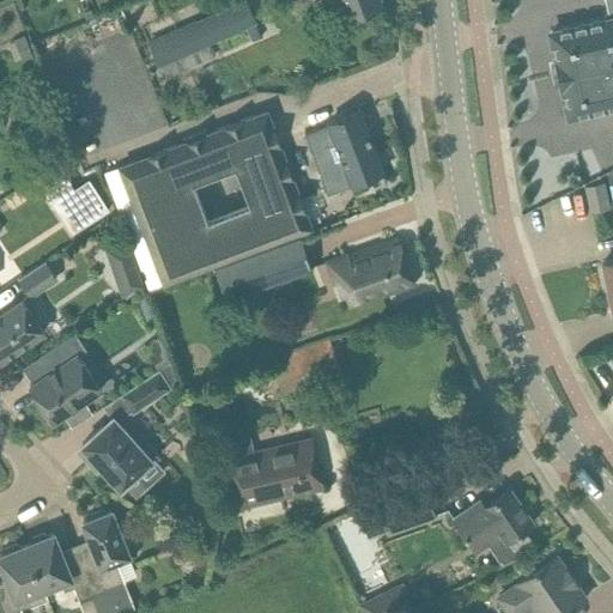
[(208,46),(235,35),(234,32),(247,26),(253,41),(263,36),(246,0),(243,0),(150,43),(161,67),(162,66),(167,78),(214,58),(208,46)]
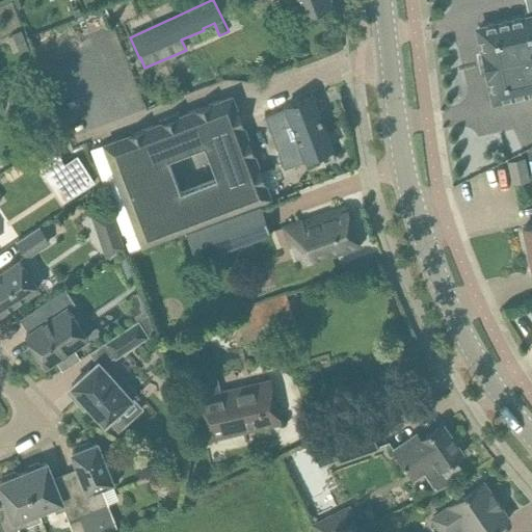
[(329,0),(294,0),(301,17),(333,5),(329,0)]
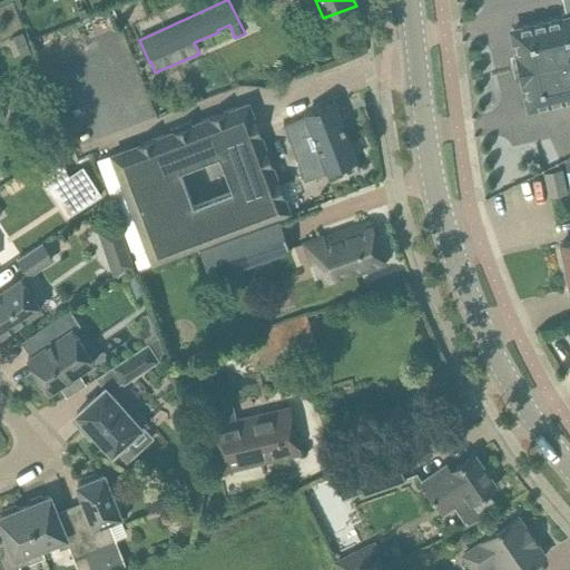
[(569,57),(569,0),(562,0),(566,11),(561,12),(562,18),(513,29),(522,68),(569,57)]
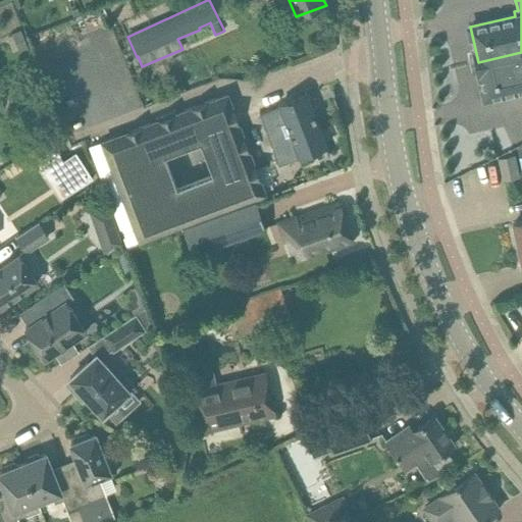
[(21,30),(12,34),(19,51),(29,47),(21,30)]
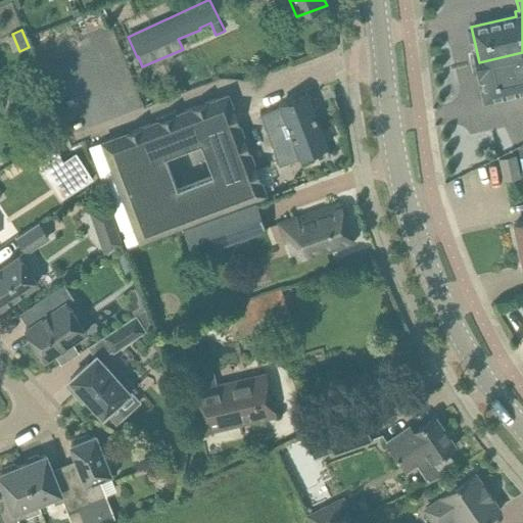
[(522,52),(479,62),(486,98),(522,90),(522,52)]
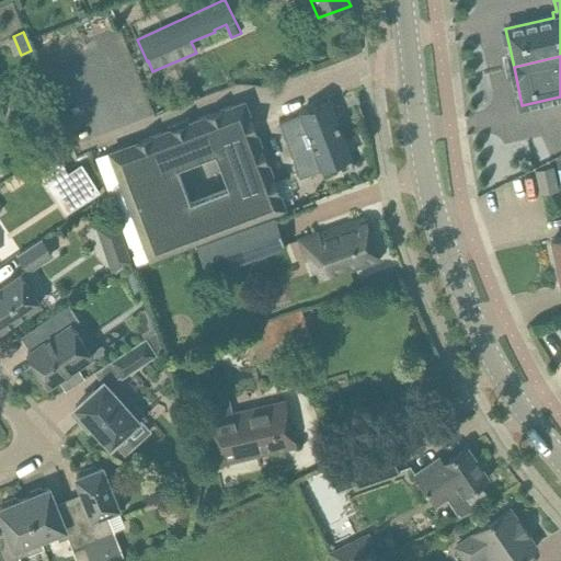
[(329,101),(309,109),(301,112),(301,113),(279,122),(300,178),(351,159),(329,101)]
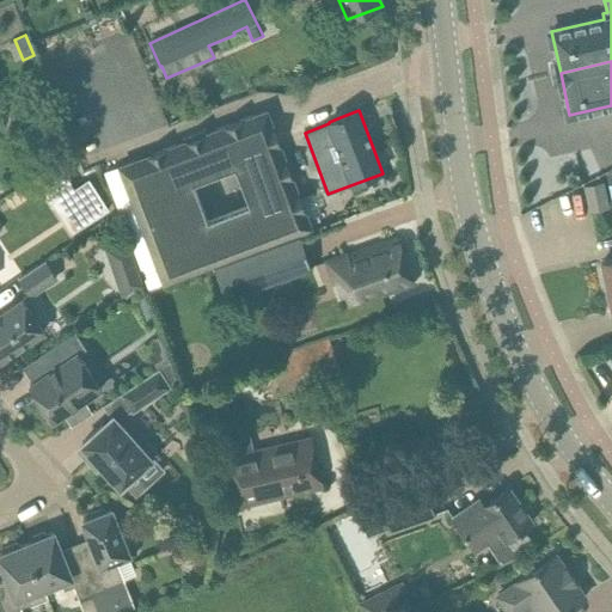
[(183,138),(185,145),(122,170),(164,282),(310,227),(295,190),(286,194),(269,147),(277,144),(267,115),(209,136),(206,128),(183,138)]
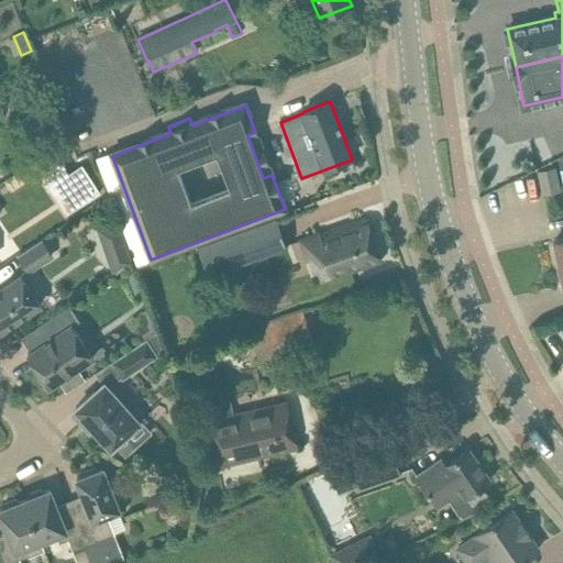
[(54,162),(37,173),(48,189),(64,178),(81,205),(101,192),(83,163),(68,172),(59,158),(54,162)]
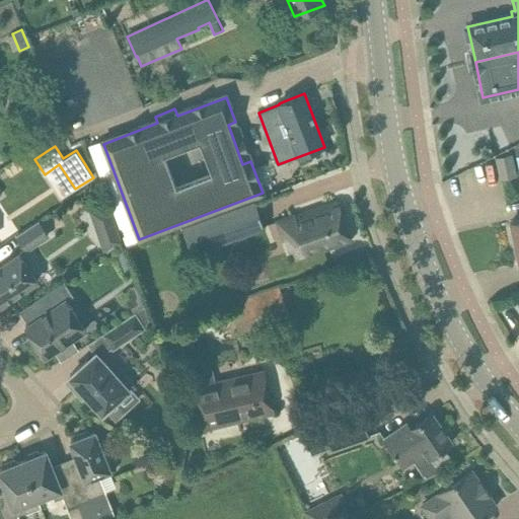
[(496,157),(501,177),(516,174),(512,153),(496,157)]
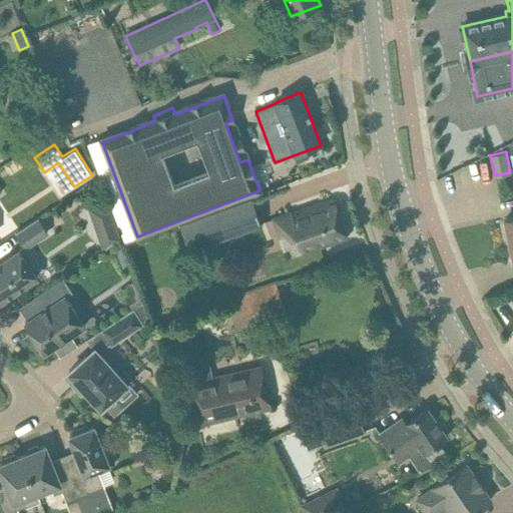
[(180,222),(190,249),(260,224),(249,197),(180,222)]
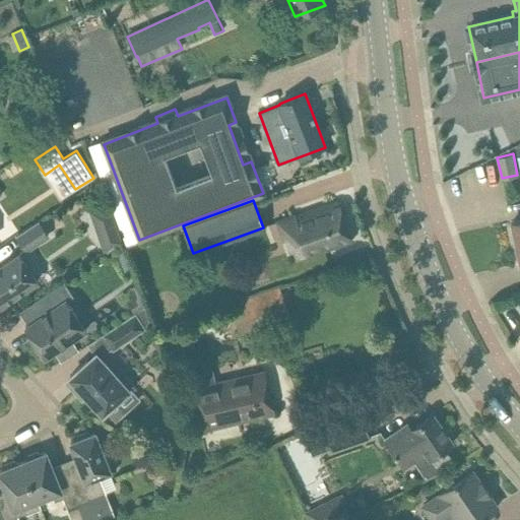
[(338,200),(277,221),(277,222),(293,217),(306,257),(352,241),(338,200)]
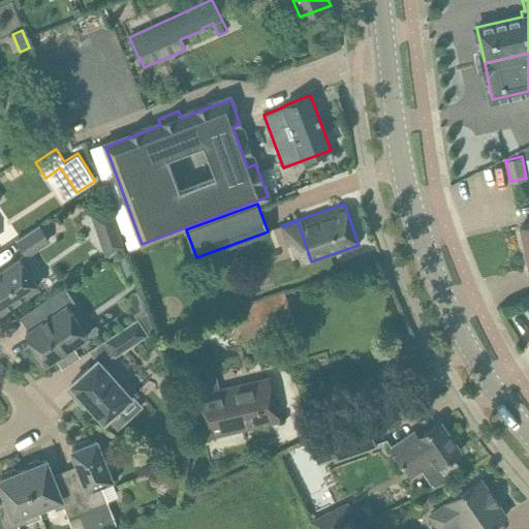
[(103,252),(124,247),(113,205),(92,210),(103,252)]
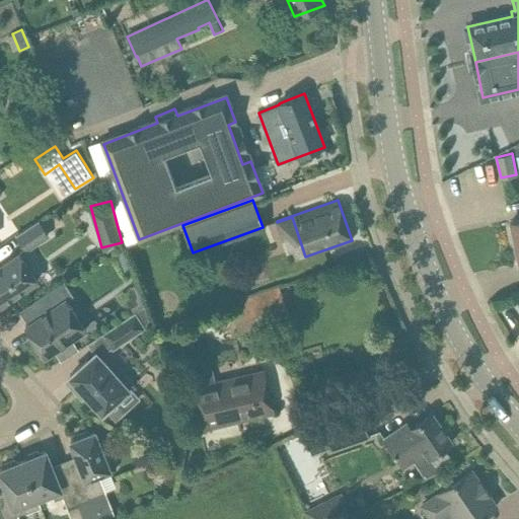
[(16,235),(25,249),(48,235),(39,220),(16,235)]
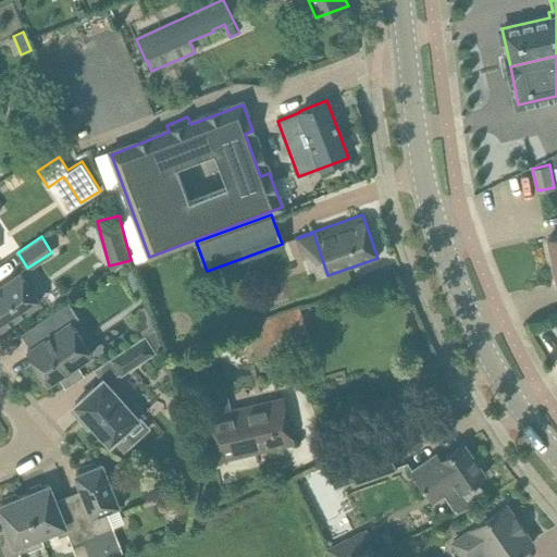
[(556,236),(547,238),(556,282),(556,236)]
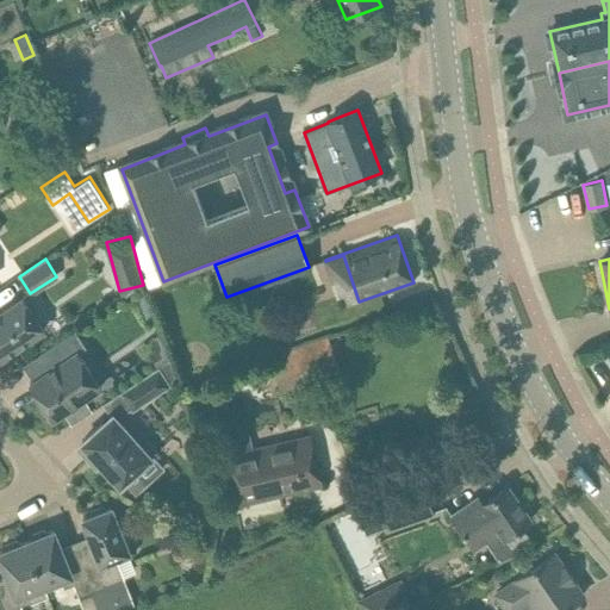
[(23,298),(0,312),(0,358),(44,329),(23,298)]
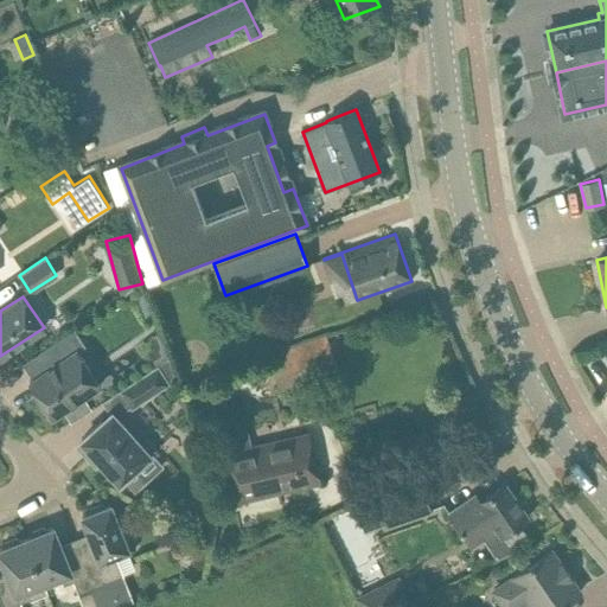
[(75,328),(58,339),(39,352),(50,369),(30,382),(53,417),(64,410),(74,403),(84,396),(101,385),(78,351),(85,346),(75,328)]
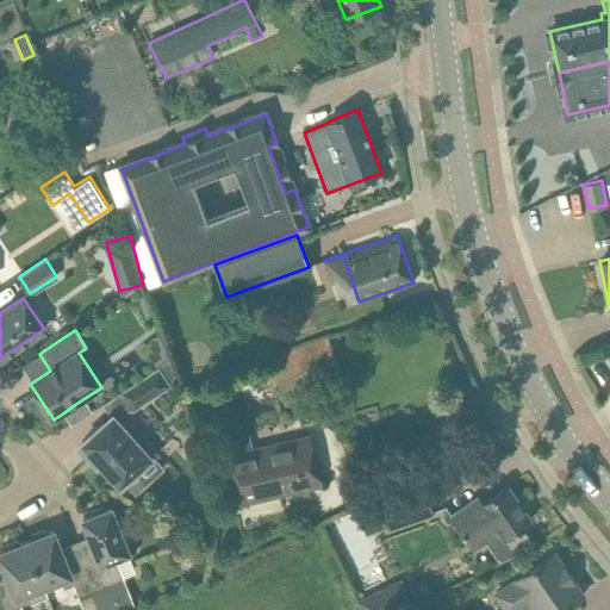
[(340,369),(329,337),(271,358),(281,390),(340,369)]
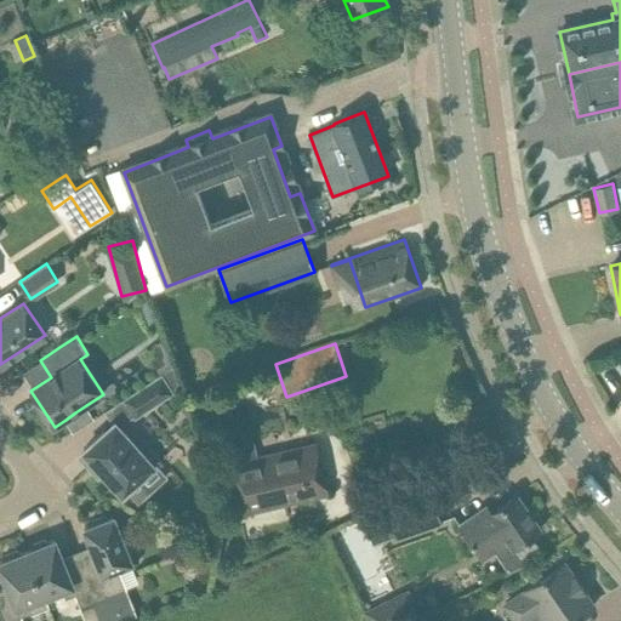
[(136,417),(174,392),(172,391),(181,386),(172,366),(124,399),(136,417)]
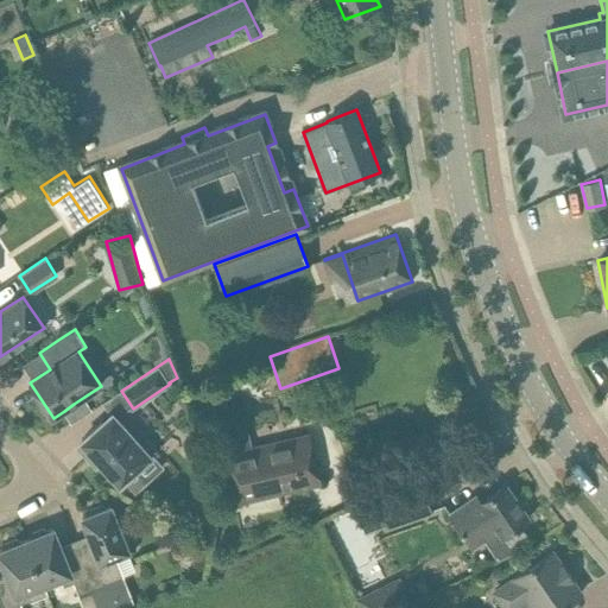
[(74,404),(64,411),(71,422),(92,409),(84,397),(74,404)]
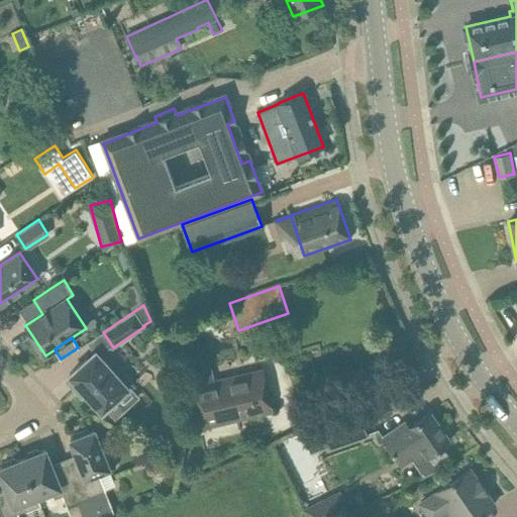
[(96,350),(85,360),(70,374),(72,376),(68,380),(76,389),(80,385),(102,410),(128,387),(123,382),(127,379),(118,368),(114,371),(96,350)]
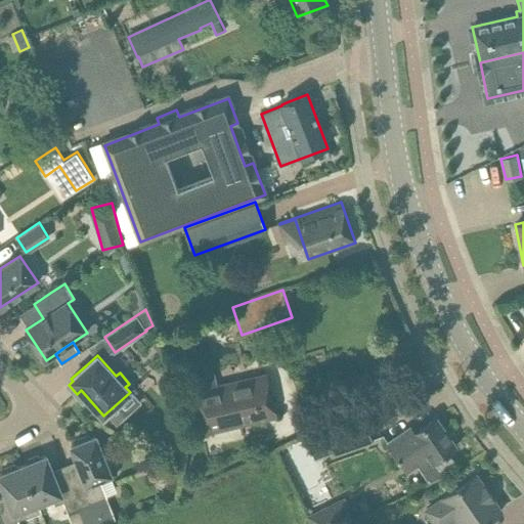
[(266,375),(247,380),(197,391),(207,432),(275,416),(266,375)]
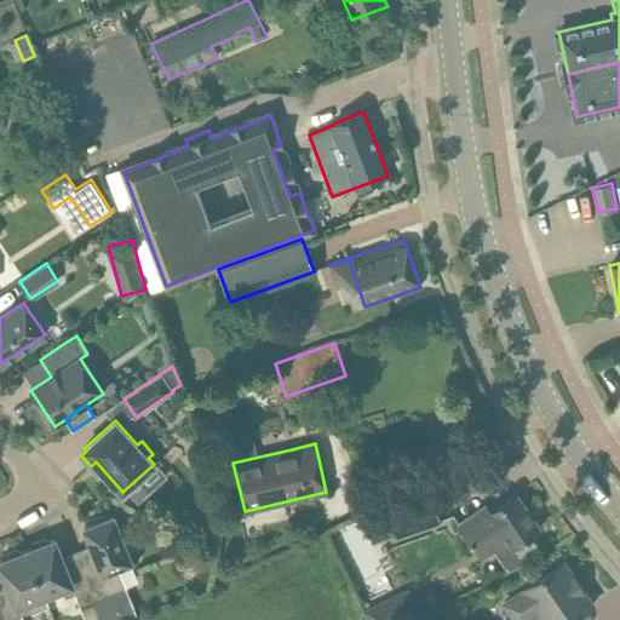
[(487,505),(459,523),(478,551),(504,533),(514,546),(521,557),(538,545),(530,534),(540,528),(516,493),(491,511),(487,505)]
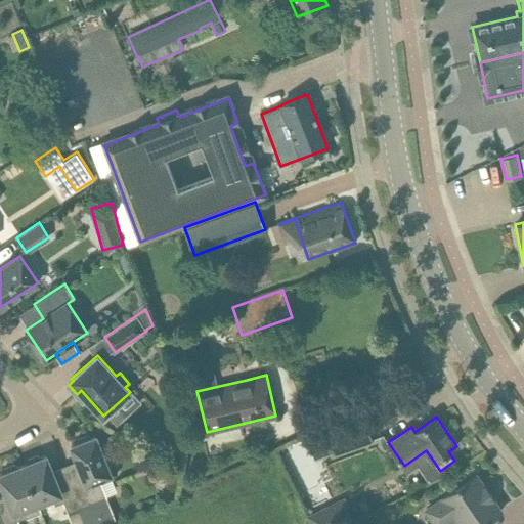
[(325,431),(333,452),(370,440),(364,419),(325,431)]
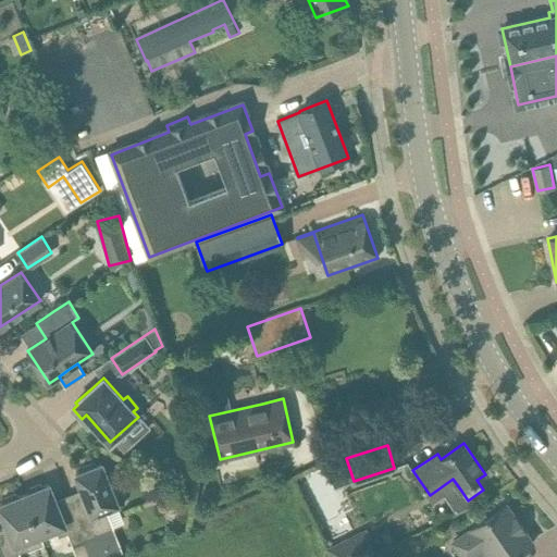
[(106,508),(118,503),(102,462),(98,465),(93,462),(82,466),(79,471),(76,473),(85,495),(72,500),(87,539),(113,529),(106,508)]
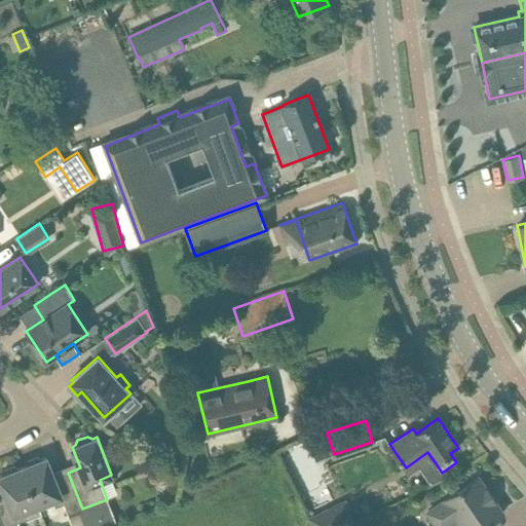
[(82,509),(68,473),(54,478),(46,457),(43,458),(37,456),(28,460),(26,465),(23,466),(38,504),(52,498),(55,506),(64,503),(68,515),(72,525),(88,525),(82,509)]
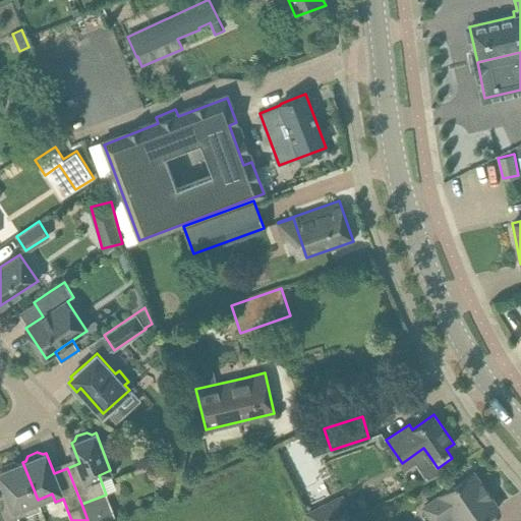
[(38,500),(22,462),(18,463),(13,461),(4,465),(2,470),(0,470),(0,474),(7,493),(0,495),(0,509),(4,520),(19,520),(18,517),(25,514),(26,516),(41,509),(38,500)]
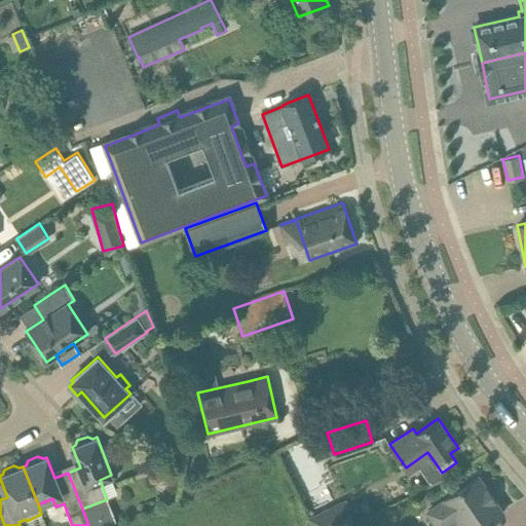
[(445,500),(427,512),(438,525),(443,525),(456,517),(462,525),(484,525),(487,525),(503,513),(478,476),(461,487),(444,499),(445,500)]
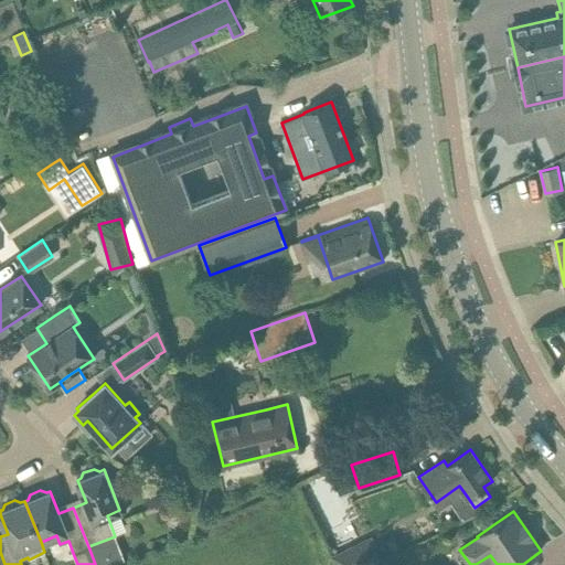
[(332,556),(336,564),(368,564),(382,558),(372,537),(332,556)]
